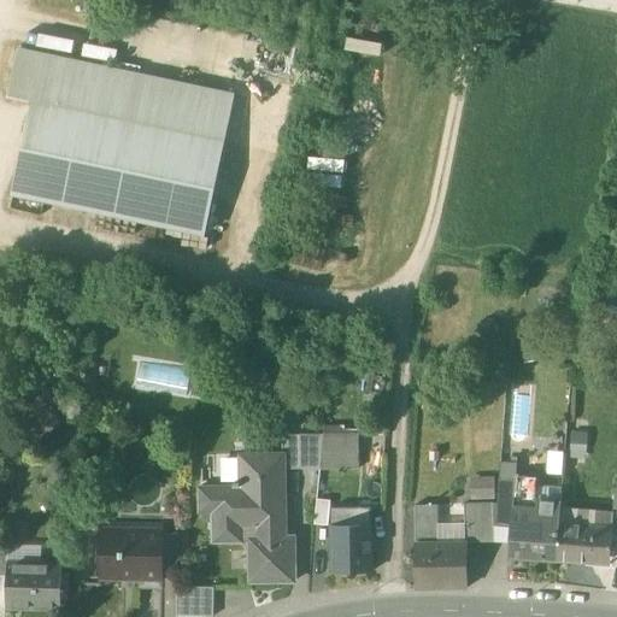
[(233,94),(21,48),(10,97),(33,101),(13,195),(203,236),(233,94)]
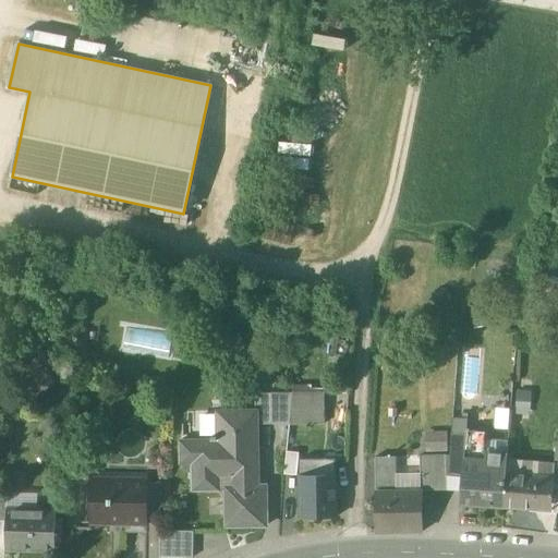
[(292,393),(255,395),(256,411),(257,411),(257,425),(289,425),(292,393)]
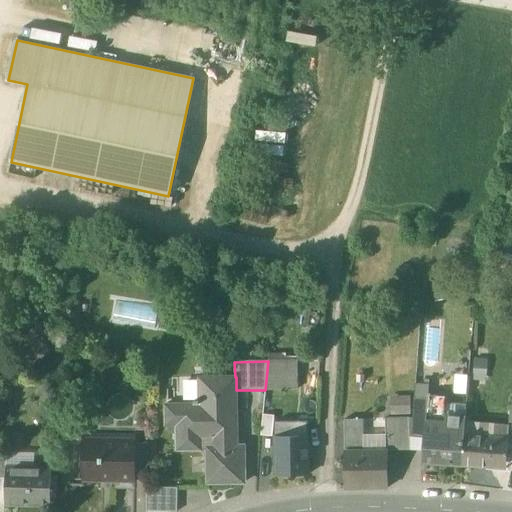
[(298,361),(268,361),(265,390),(298,390),(298,361)]
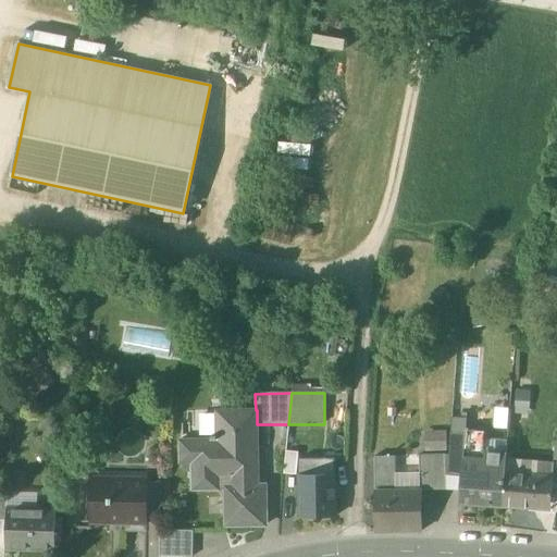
[(257,424),(257,410),(256,410),(217,411),(217,440),(180,441),(181,463),(193,463),(193,491),(220,490),(220,489),(225,489),(225,486),(247,486),(247,477),(258,477),(257,424)]
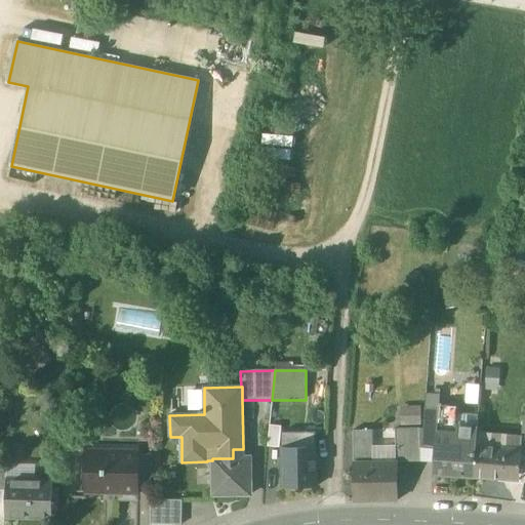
[(403,406),(403,425),(423,425),(422,406),(403,406)]
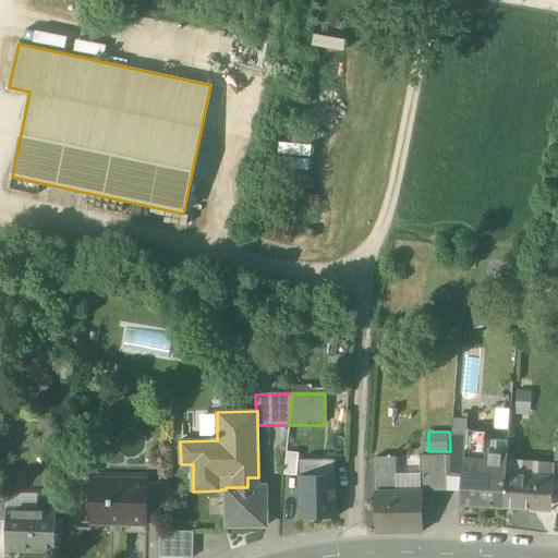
[(449,477),(461,478),(463,461),(465,461),(466,436),(452,435),(449,477)]
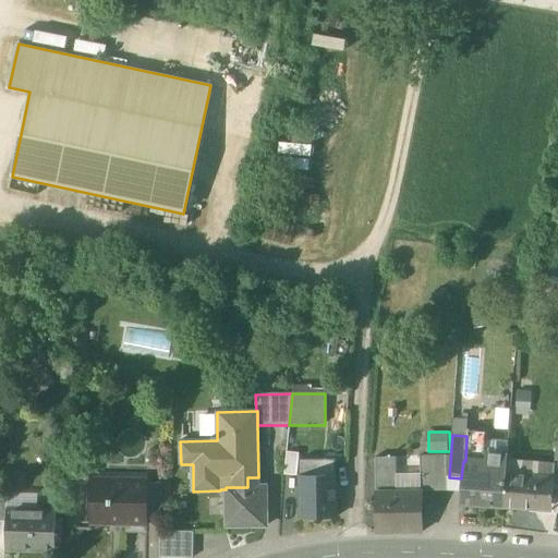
[(485,453),(507,456),(508,438),(472,436),(470,461),(485,462),(485,453)]
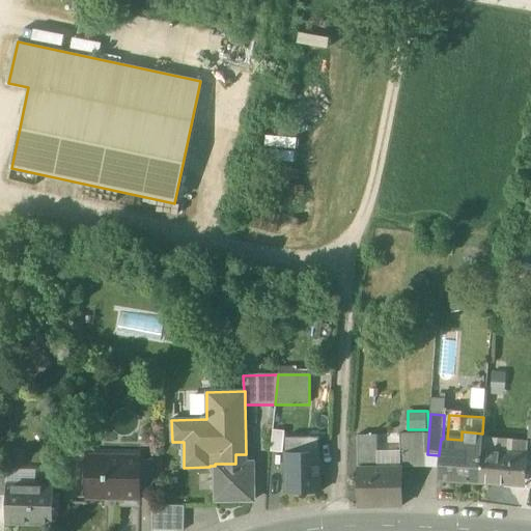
[(284,451),(286,430),(275,429),(274,450),(284,451)]
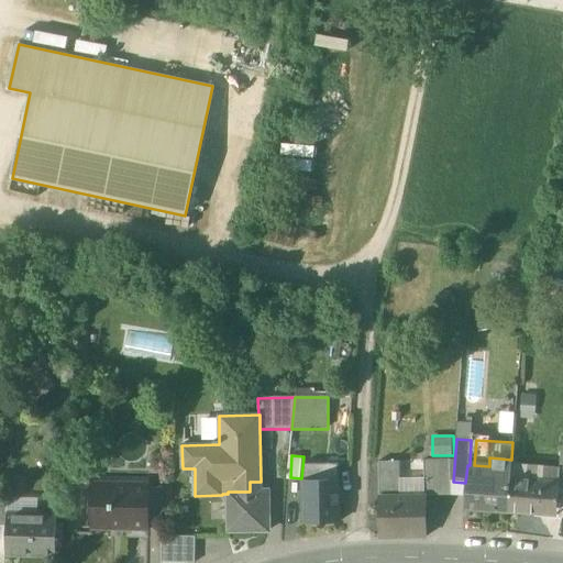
[(511,460),(489,457),(489,466),(474,465),(470,465),(467,465),(465,483),(464,509),(508,511),(510,478),(511,460)]
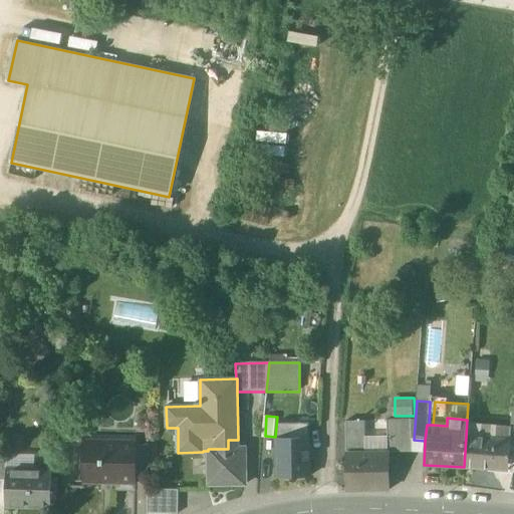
[(411,420),(387,421),(388,453),(389,453),(412,452),(411,420)]
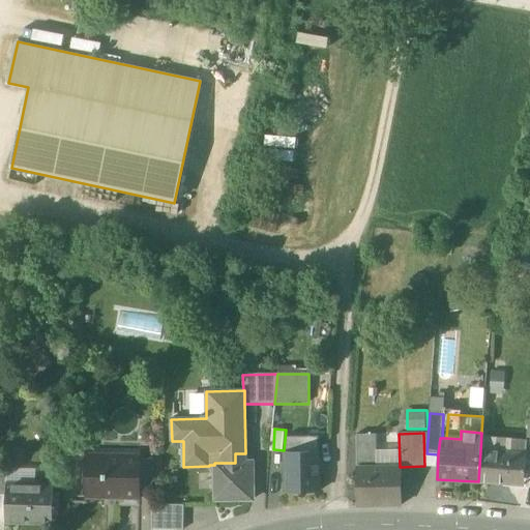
[(376,435),(356,436),(356,448),(372,447),(372,467),(376,467),(376,435)]
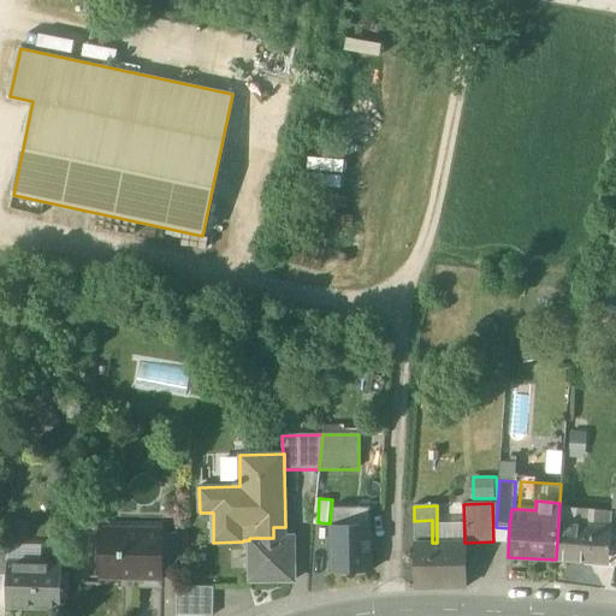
[(341,522),(379,523),(379,507),(341,507),(341,522)]
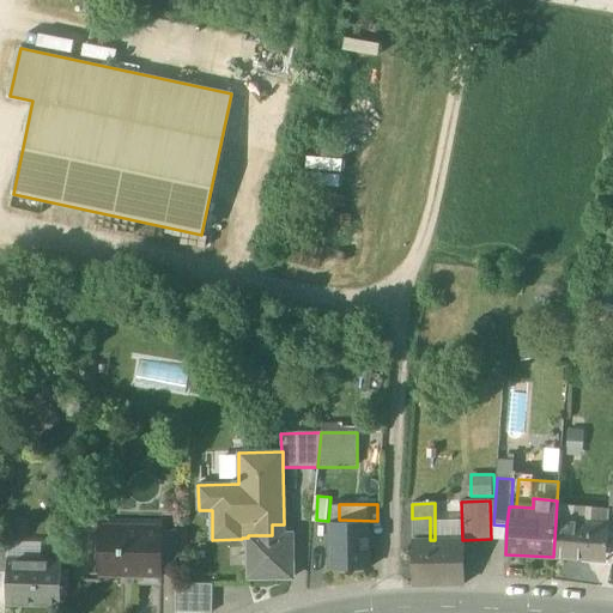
[(430,540),(430,517),(412,519),(413,541),(430,540)]
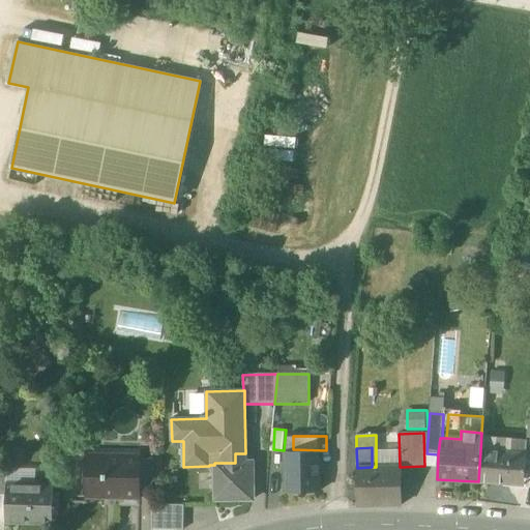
[(526,454),(480,450),(478,481),(524,486),(525,460),(526,454)]
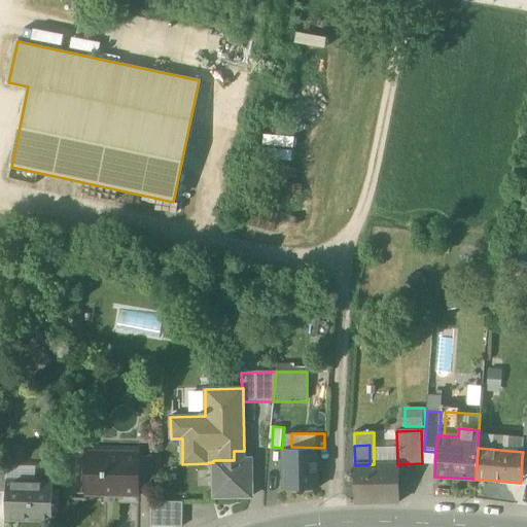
[(318,489),(317,450),(283,450),(283,489),(318,489)]
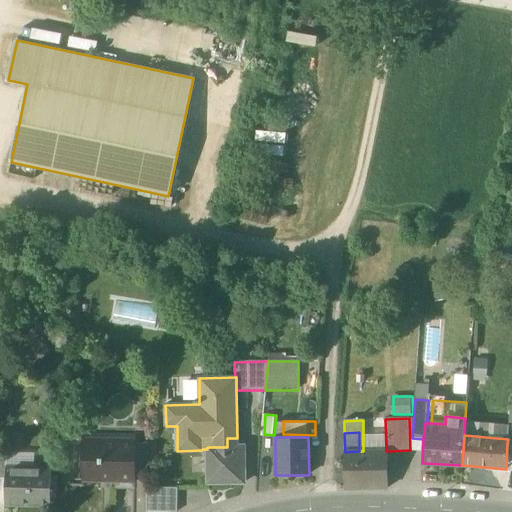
[(136,446),(84,445),(83,481),(135,482),(136,446)]
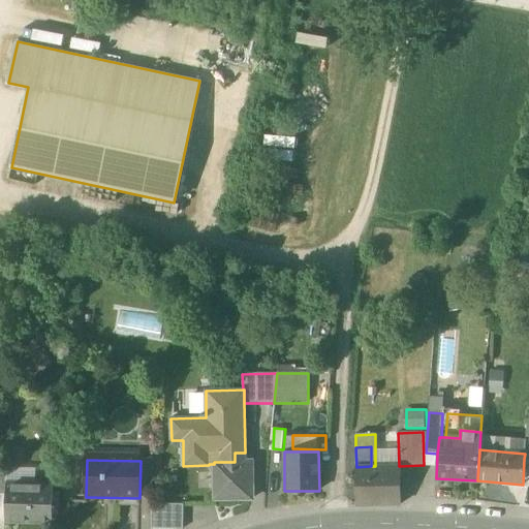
[(252,499),(252,462),(235,462),(214,462),(214,464),(215,500),(252,499)]
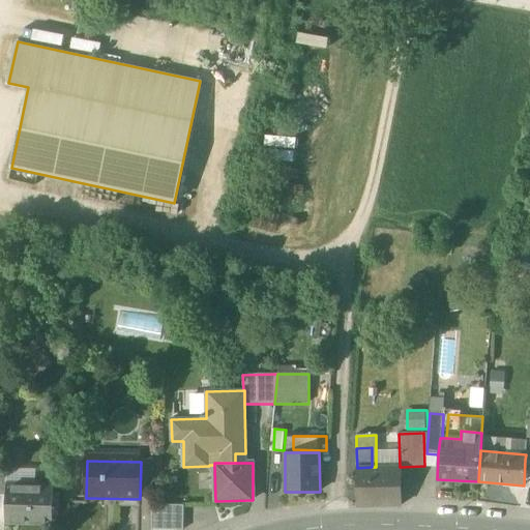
[(372,467),(357,468),(357,506),(402,505),(401,467),(400,467),(376,467),(372,467)]
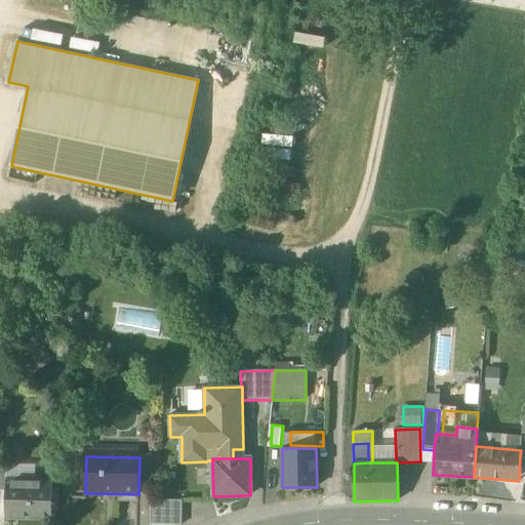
[(53,482),(6,480),(6,491),(5,517),(52,519),(53,482)]
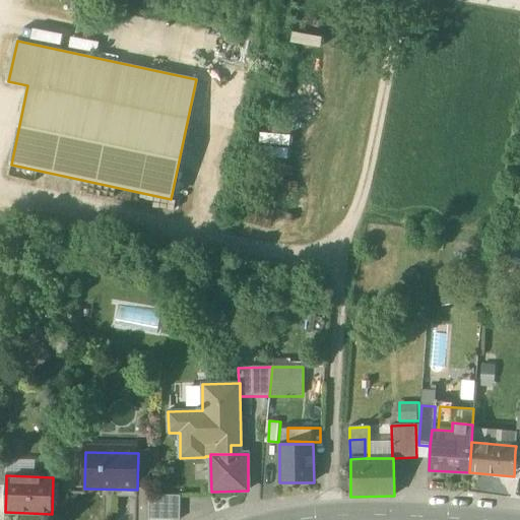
[(180,519),(181,496),(149,495),(149,519),(167,519),(180,519)]
